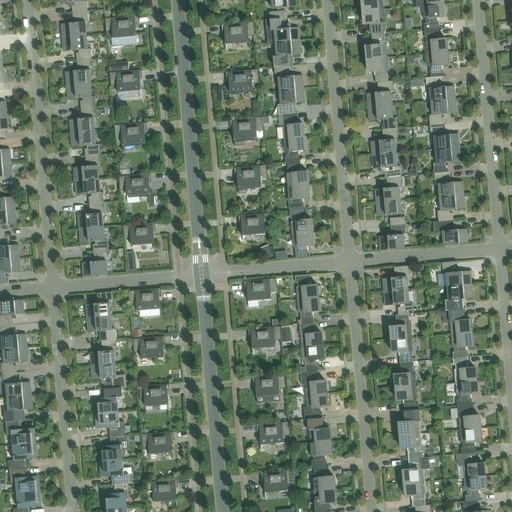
[(72,6),(73,13),(88,12),(87,1),(84,1),(83,0),(59,0),(59,4),(74,2),(75,5),(72,6)]
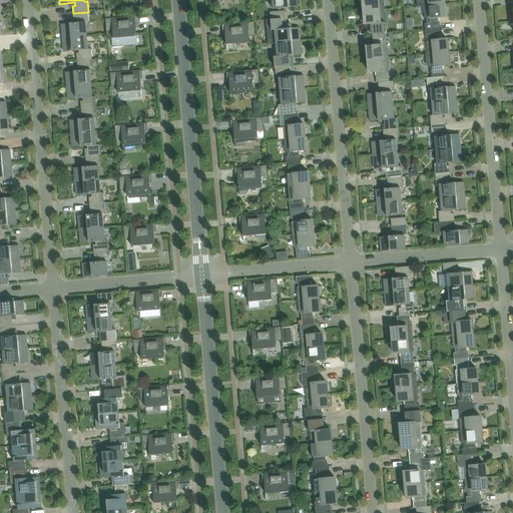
[(293,0),(272,0),(273,9),(298,7),(297,0),(295,0),(294,0),(293,0)]
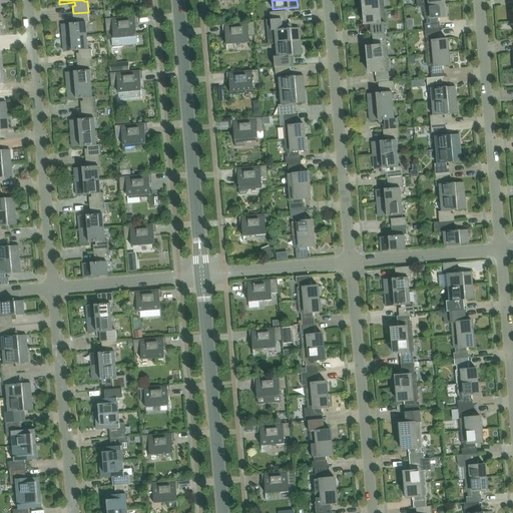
[(362,0),(364,11),(385,10),(383,0),(362,0)]
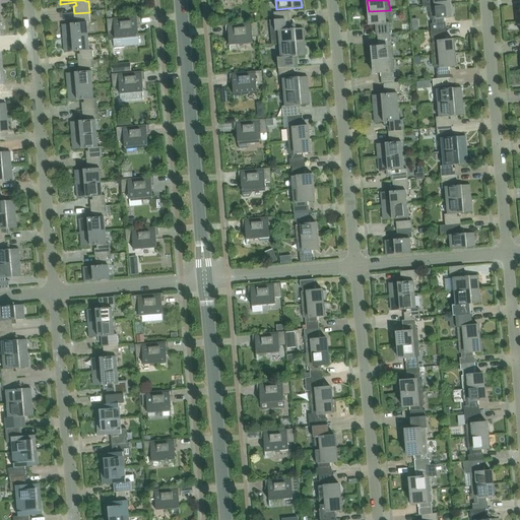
[(451,17),(450,5),(430,6),(431,19),(432,19),(433,24),(426,24),(427,31),(431,30),(446,29),(445,23),(444,23),(444,18),(451,17)]
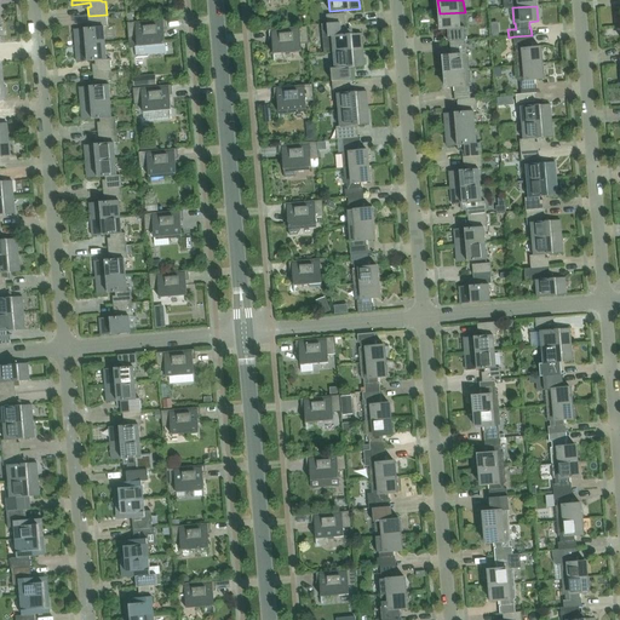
[(449,34),(449,42),(465,41),(464,28),(466,27),(465,12),(440,13),(441,29),(449,29),(451,34),(449,34)]
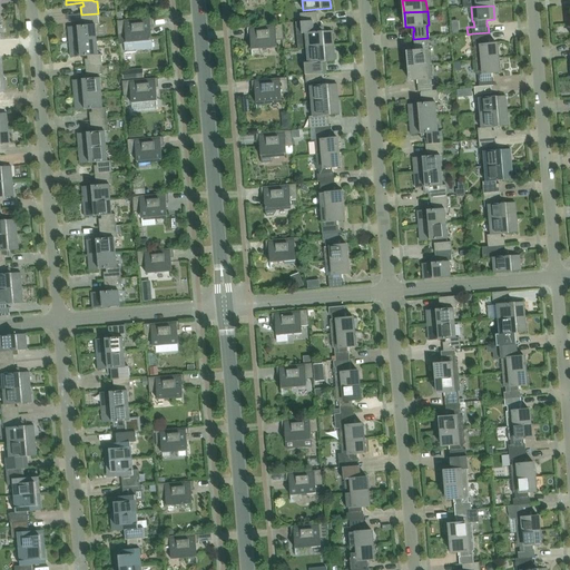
[(317,12),(300,13),(301,22),(317,21),(317,12)]
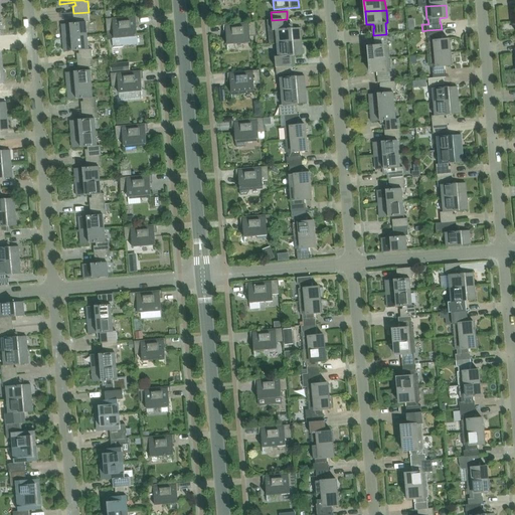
[(61,24),(62,38),(88,36),(86,22),(90,22),(89,12),(73,13),(73,20),(76,20),(76,23),(61,24)]
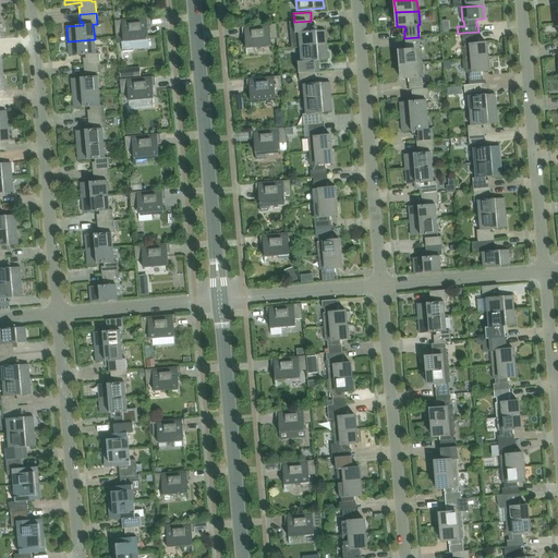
[(149,17),(114,21),(116,36),(117,44),(122,43),(122,50),(148,48),(149,48),(147,26),(150,26),(149,17)]
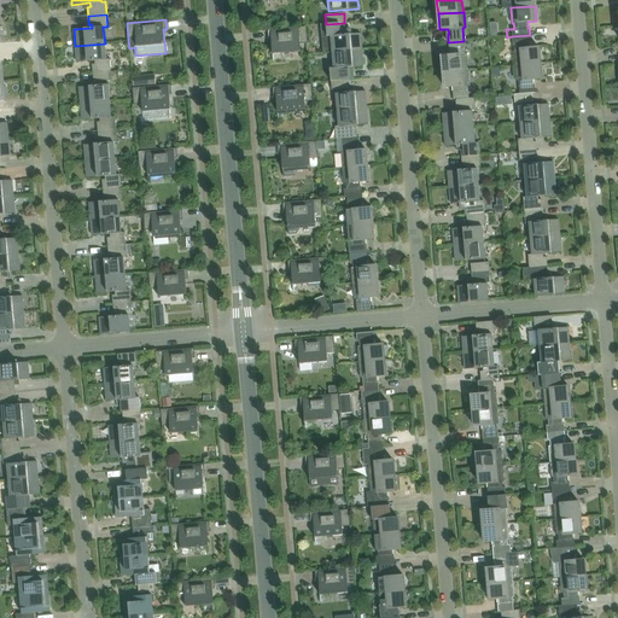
[(332,52),(357,51),(357,42),(361,42),(360,34),(343,35),(342,31),(345,31),(344,23),(326,24),(321,24),(324,53),(332,52)]
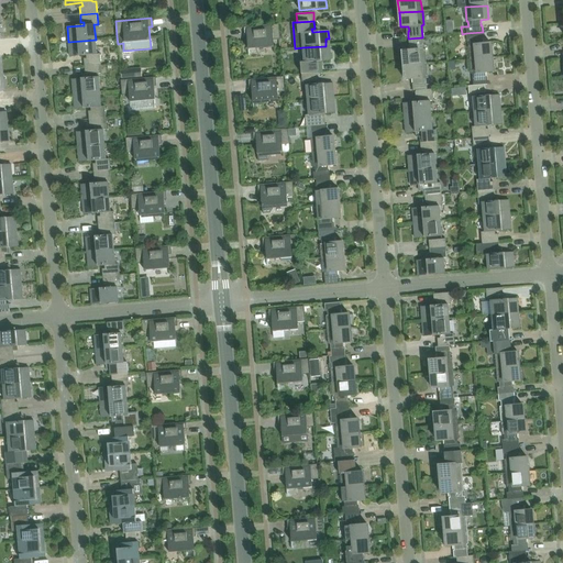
[(247,35),(249,55),(250,55),(250,50),(274,47),(273,40),(280,40),(279,24),(244,28),(244,36),(247,35)]
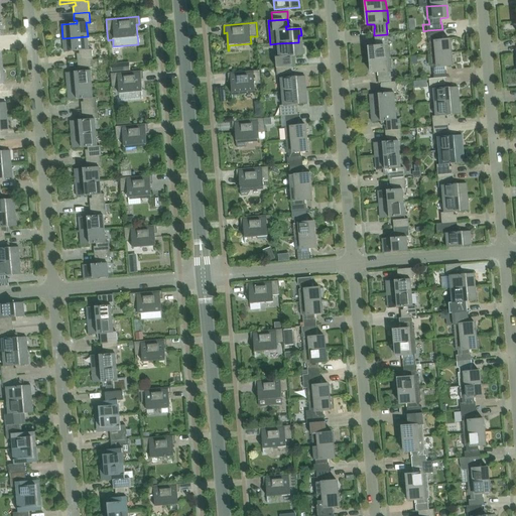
[(430,37),(430,41),(429,41),(430,54),(452,52),(449,39),(442,40),(441,36),(443,35),(442,29),(427,30),(428,37),(430,37)]
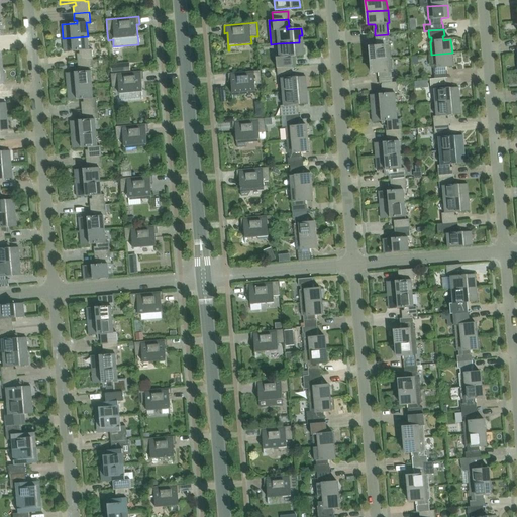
[(370,46),(371,60),(392,58),(391,44),(389,45),(388,34),(375,35),(376,41),(377,41),(377,46),(370,46)]
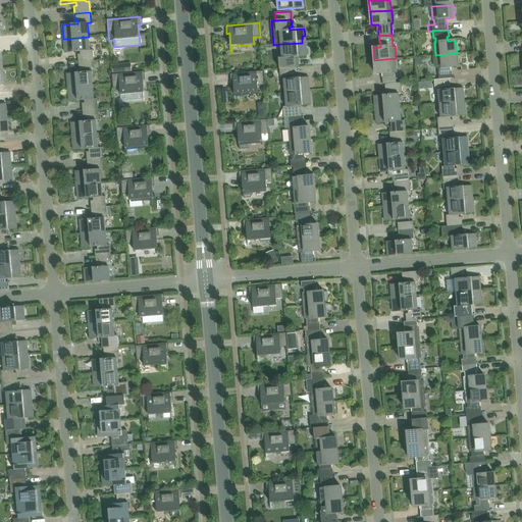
[(81,54),(77,55),(79,69),(94,68),(93,50),(90,50),(89,37),(63,39),(65,53),(80,51),(81,54)]
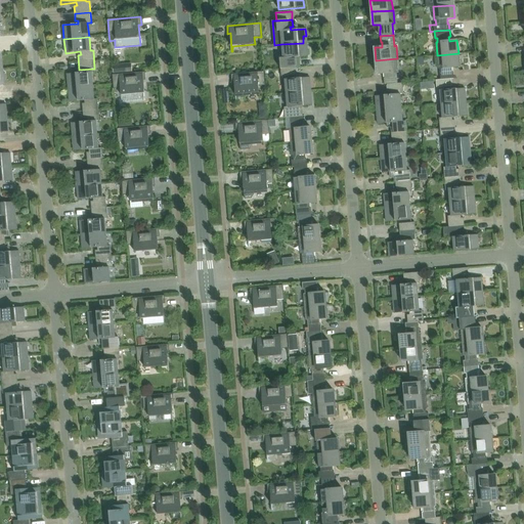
[(281,44),(284,58),(279,58),(280,69),(296,68),(296,62),(300,61),(300,57),(308,56),(307,49),(304,49),(303,43),(281,44)]
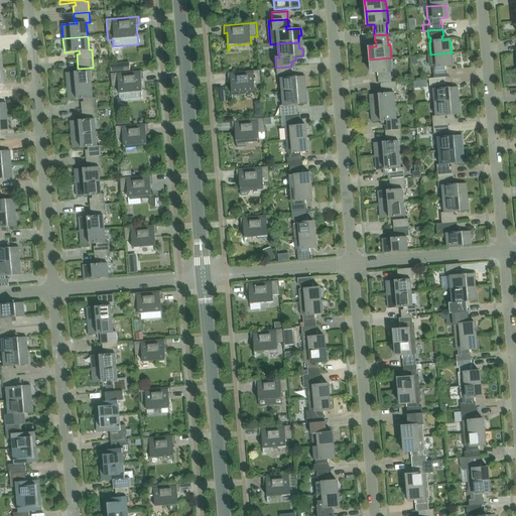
[(444,78),(446,78),(446,71),(445,72),(444,67),(453,66),(452,52),(430,54),(431,68),(432,68),(433,79),(441,78),(444,78)]
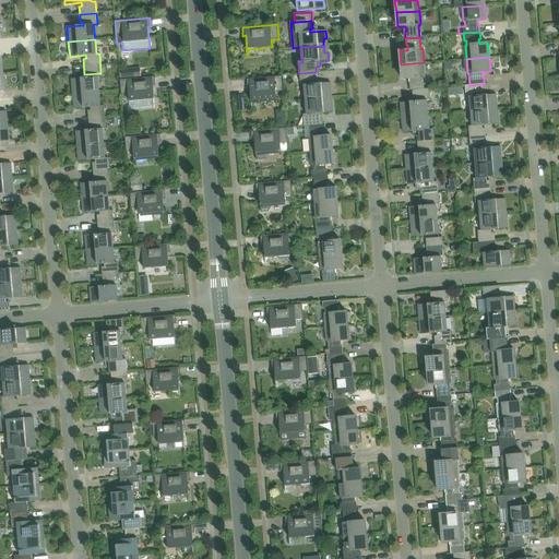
[(413,90),(424,88),(423,76),(425,76),(424,62),(401,64),(402,79),(411,78),(411,83),(409,83),(409,90),(413,90)]
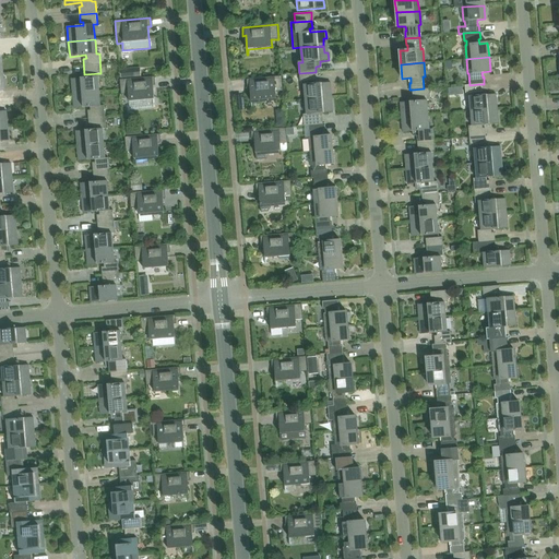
[(127,69),(120,70),(121,78),(134,76),(134,71),(127,71),(127,69)]
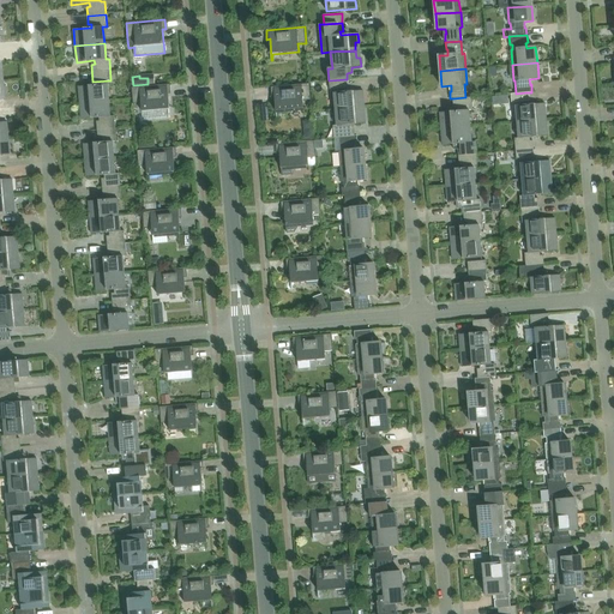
[(347,79),(329,80),(330,90),(348,88),(347,79)]
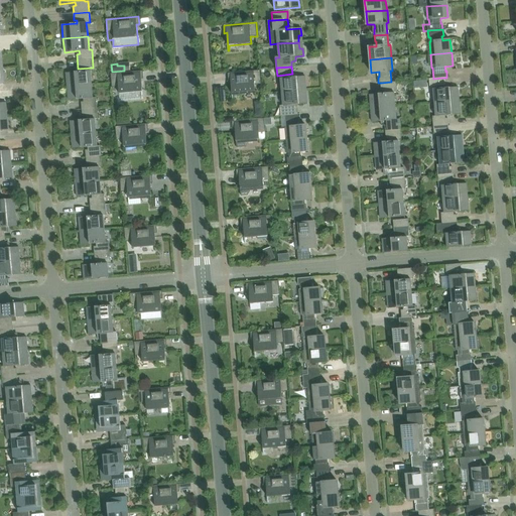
[(68,87),(92,84),(91,71),(66,73),(68,87)]
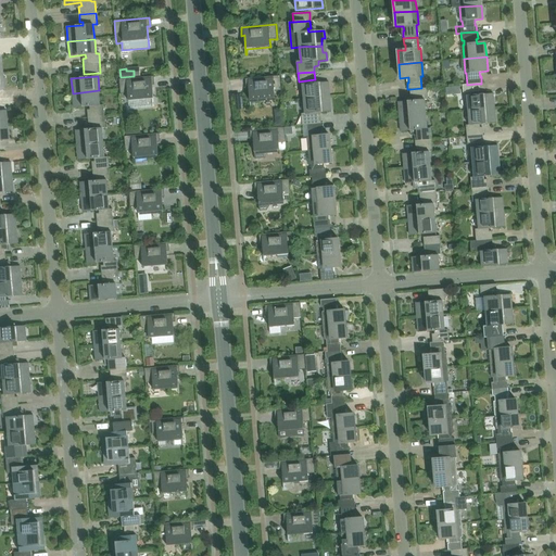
[(152,85),(154,85),(154,76),(119,79),(121,95),(127,93),(128,101),(152,99),(153,106),(154,106),(152,85)]
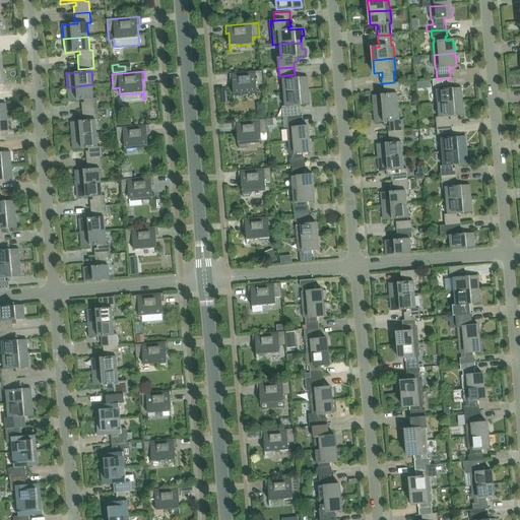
[(262,71),(230,73),(230,81),(233,81),(234,100),(235,100),(235,94),(257,92),(256,85),(263,84),(262,71)]
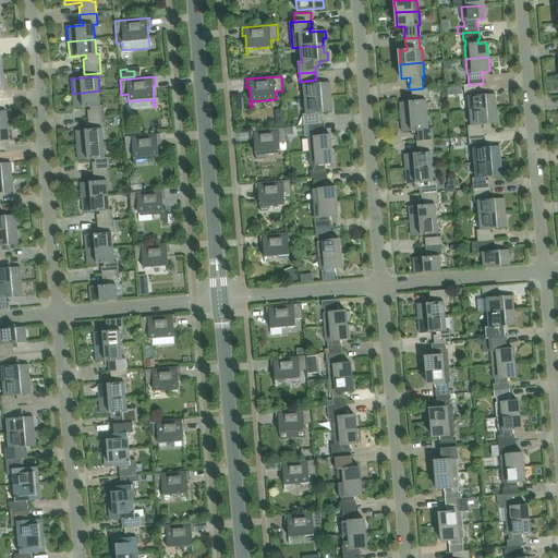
[(330,82),(303,84),(305,99),(327,97),(327,91),(330,91),(330,82)]
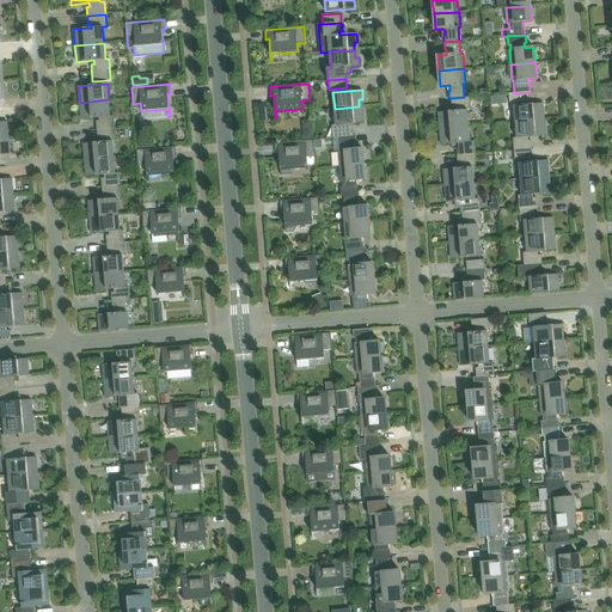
[(514,102),(527,101),(527,99),(527,92),(524,92),(514,93),(509,93),(509,103),(514,102)]
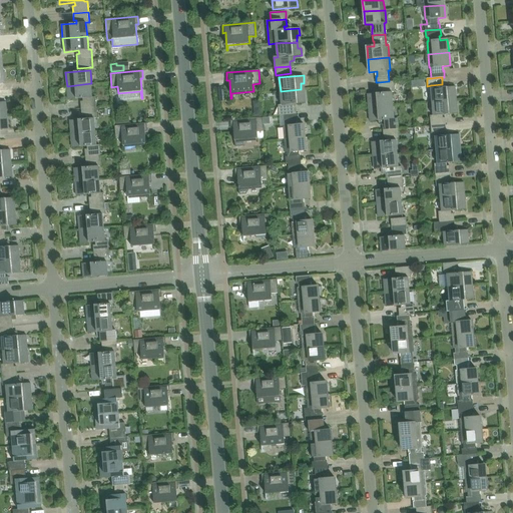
[(394,81),(389,81),(379,82),(380,90),(382,90),(382,93),(367,94),(369,107),(393,105),(392,92),(395,92),(394,81)]
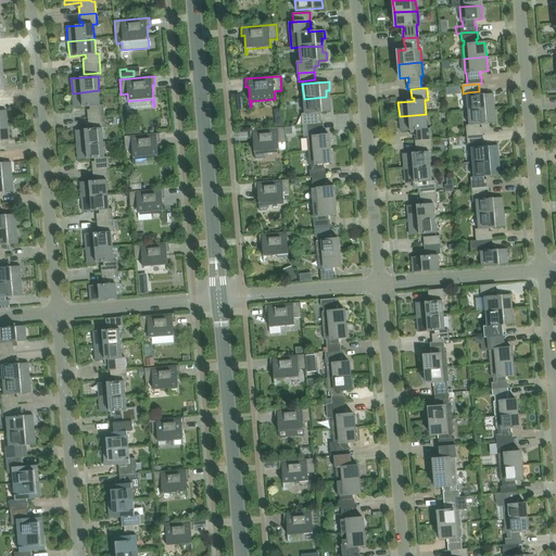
[(87,110),(88,118),(104,116),(103,105),(100,105),(99,90),(73,93),(74,108),(90,106),(90,110),(87,110)]
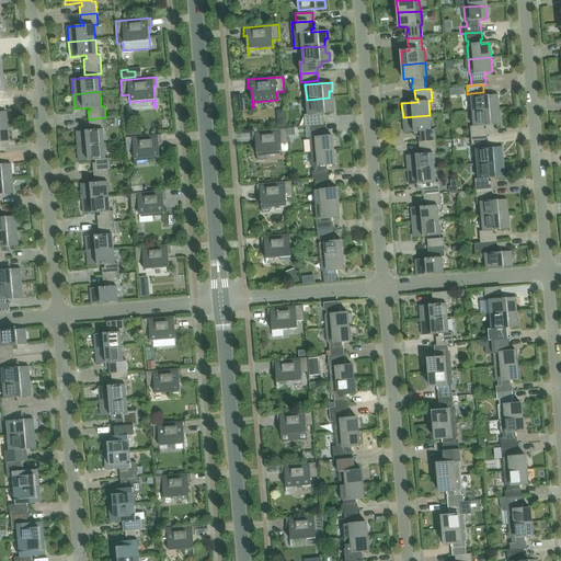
[(483,92),(471,93),(472,112),(499,110),(497,94),(489,95),(488,91),(483,91),(483,92)]
